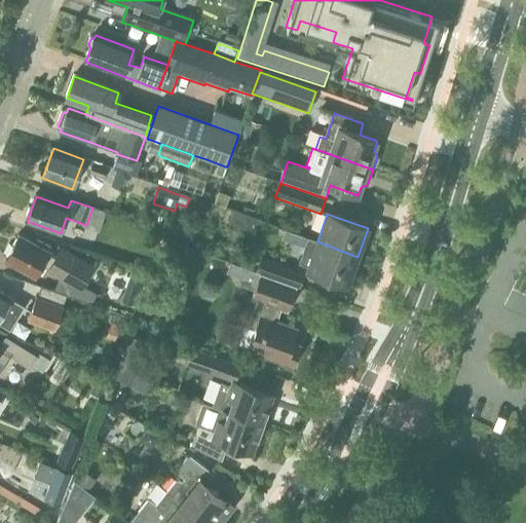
[(208,238),(226,245),(232,229),(214,222),(208,238)]
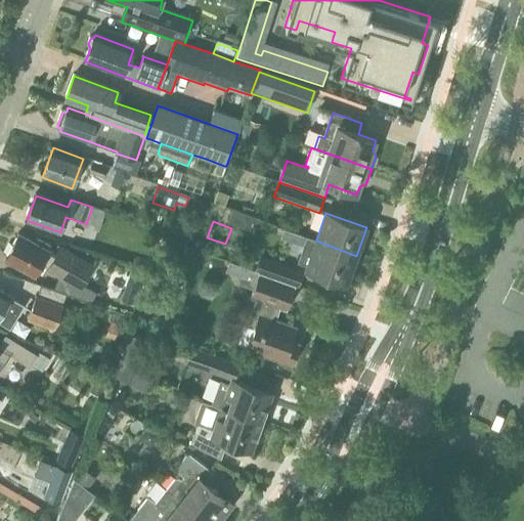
[(278,230),(275,240),(297,246),(300,235),(278,230)]
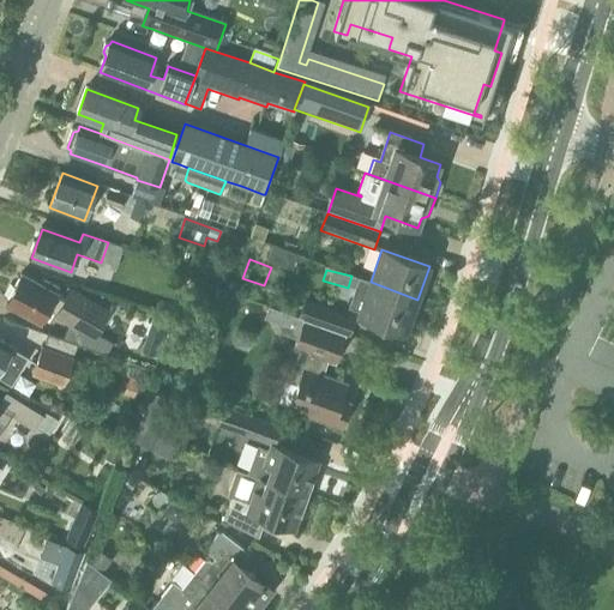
[(23,276),(7,302),(42,321),(52,303),(60,309),(54,319),(70,327),(64,342),(79,346),(86,350),(108,357),(115,345),(98,336),(112,314),(71,291),(66,300),(56,295),(60,289),(44,279),(41,287),(23,276)]
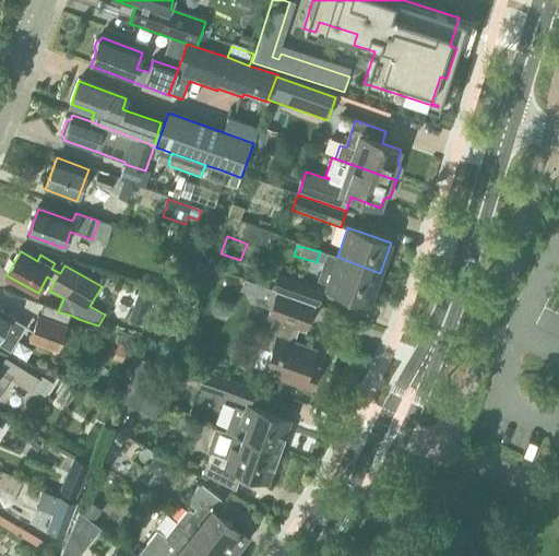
[(329,255),(320,281),(329,283),(328,286),(370,302),(380,273),(337,257),(329,255)]
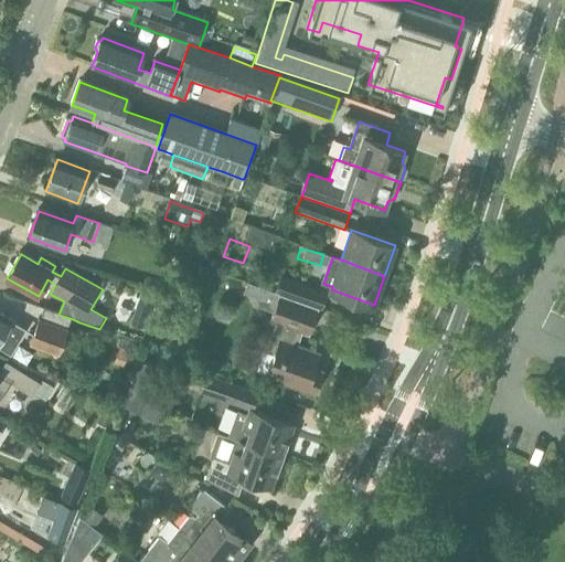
[(280,278),(275,294),(281,296),(281,295),(321,309),(321,310),(326,311),(330,296),(280,278)]
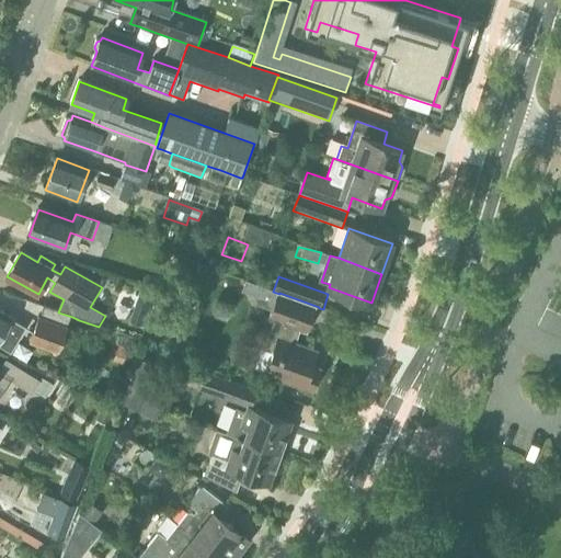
[(271,352),(263,376),(312,394),(321,371),(312,367),(318,352),(296,344),(300,332),(309,336),(319,308),(319,307),(279,293),(279,294),(273,312),(270,321),(275,322),(265,350),(271,352)]
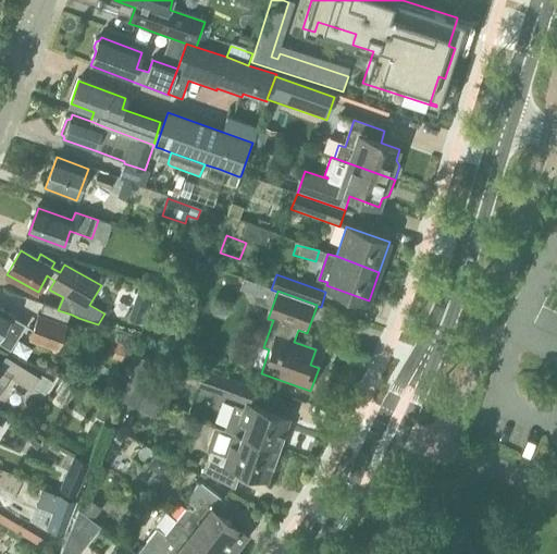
[(39,316),(33,331),(29,342),(58,353),(67,325),(72,315),(58,310),(45,305),(40,316),(39,316)]
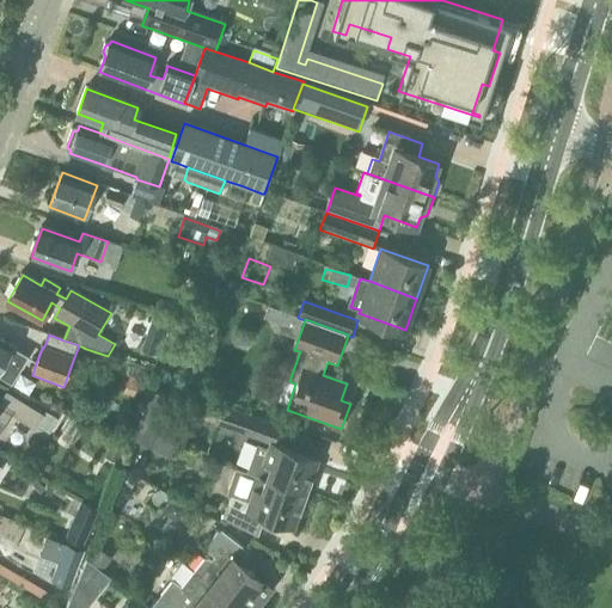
[(0,378),(12,386),(29,357),(0,339),(0,378)]
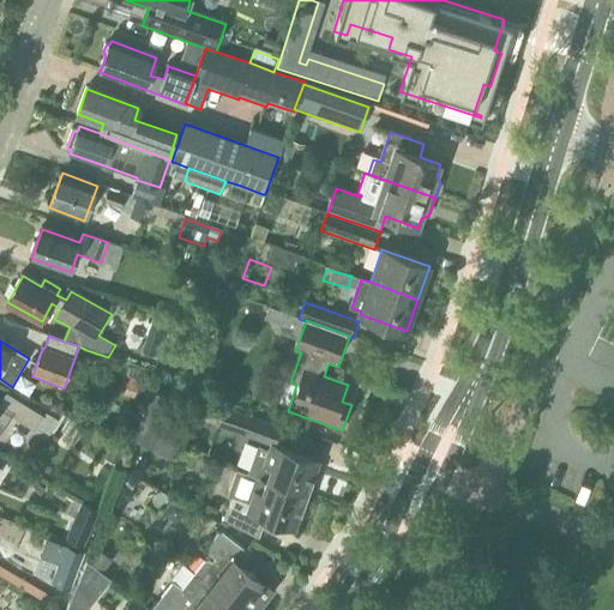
[(0,438),(4,432),(12,418),(36,433),(38,429),(48,435),(58,420),(47,414),(44,418),(7,394),(0,405),(0,438)]
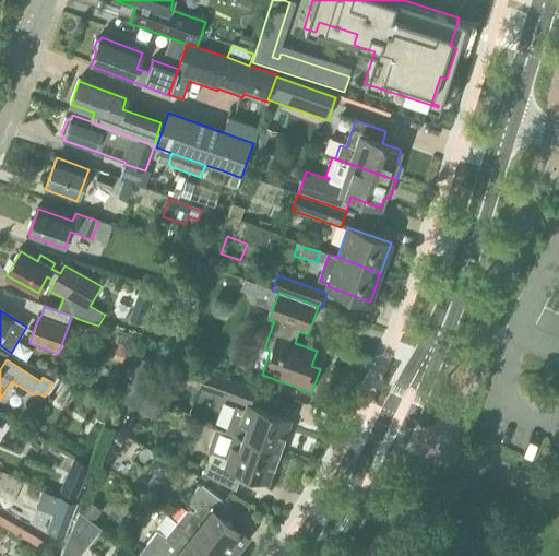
[(290,421),(251,406),(257,390),(204,371),(198,390),(246,407),(245,412),(234,407),(225,433),(280,451),(290,421)]
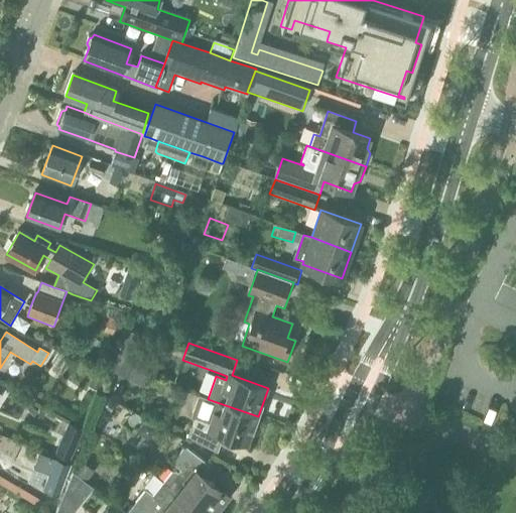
[(258,416),(208,399),(199,396),(191,416),(196,418),(188,438),(218,454),(223,440),(231,443),(232,440),(248,445),(258,416)]
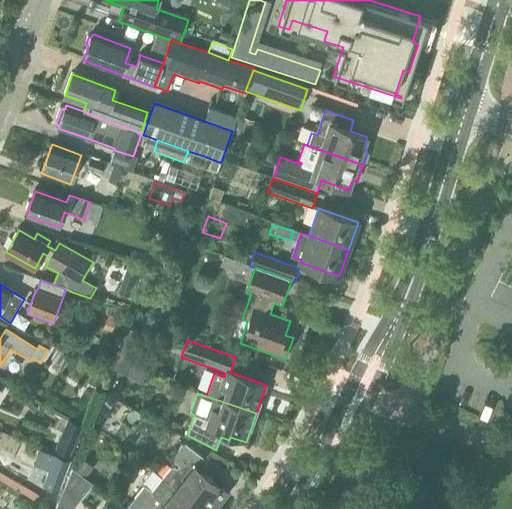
[(118,419),(106,435),(115,442),(127,426),(118,419)]
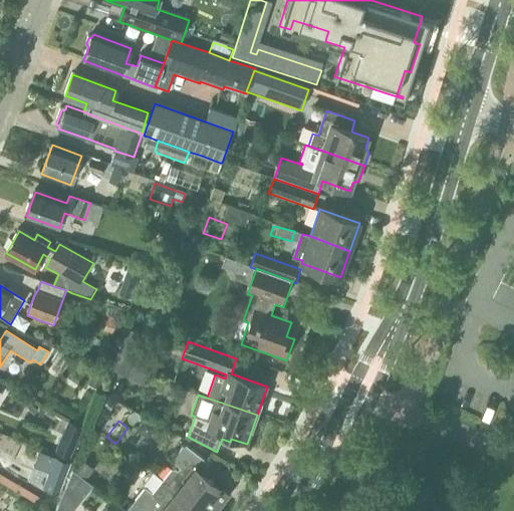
[(82,430),(68,423),(64,432),(78,439),(82,430)]
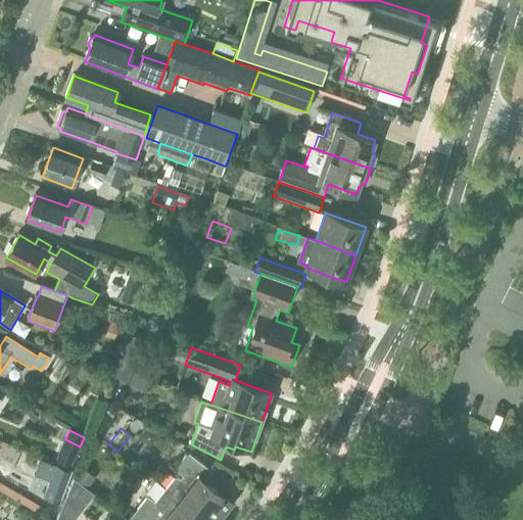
[(218,519),(232,502),(205,481),(212,472),(188,452),(175,469),(183,476),(179,481),(174,478),(167,487),(171,491),(171,492),(205,519),(218,519)]
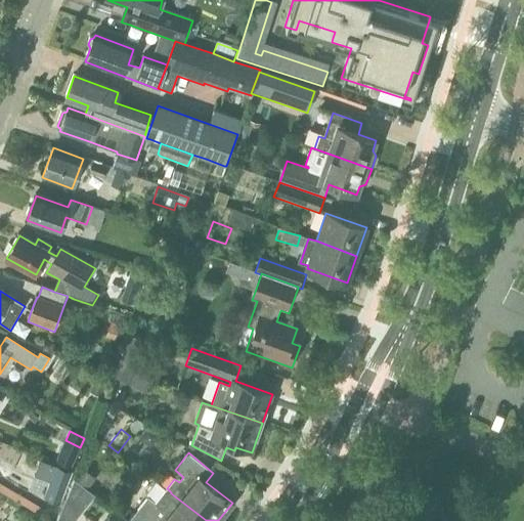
[(76,483),(68,503),(82,514),(94,497),(76,483)]
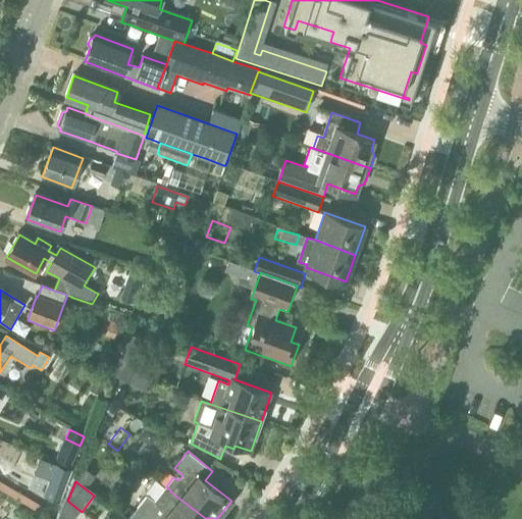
[(170,490),(166,486),(164,488),(155,481),(146,492),(148,495),(129,517),(131,518),(205,518),(170,491),(170,490)]
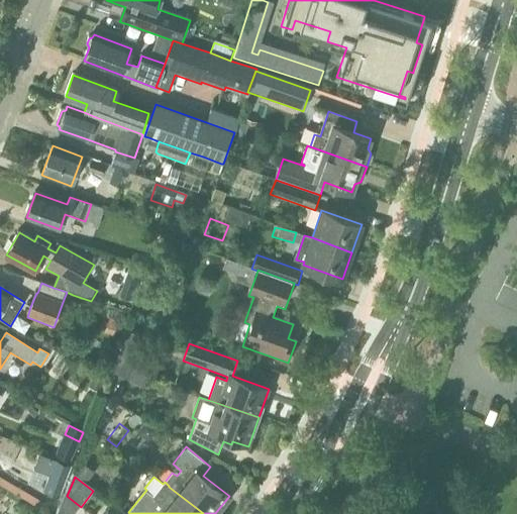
[(123,513),(112,505),(105,513),(123,513)]
